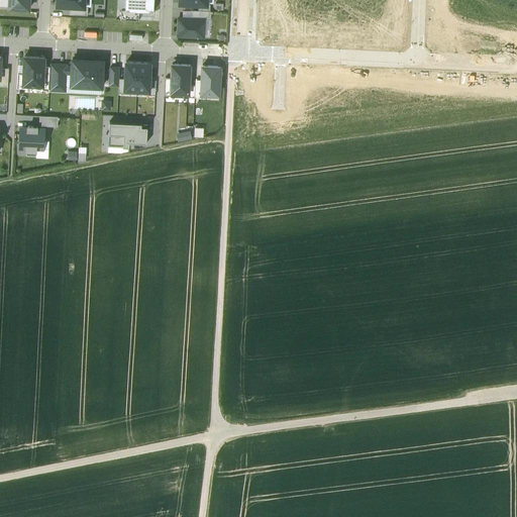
[(30,0),(8,0),(8,7),(30,9),(30,0)]
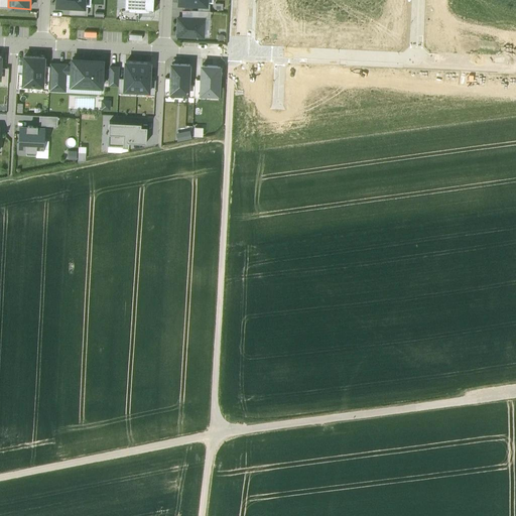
[(125,0),(125,8),(125,10),(139,11),(153,11),(152,0),(125,0)]
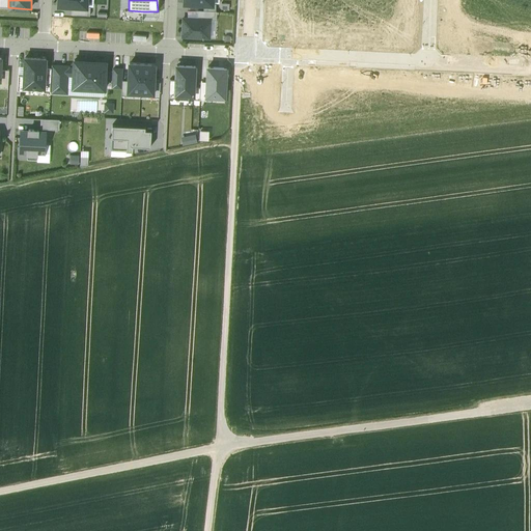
[(90,7),(87,6),(87,7),(72,7),(72,15),(90,16),(90,7)]
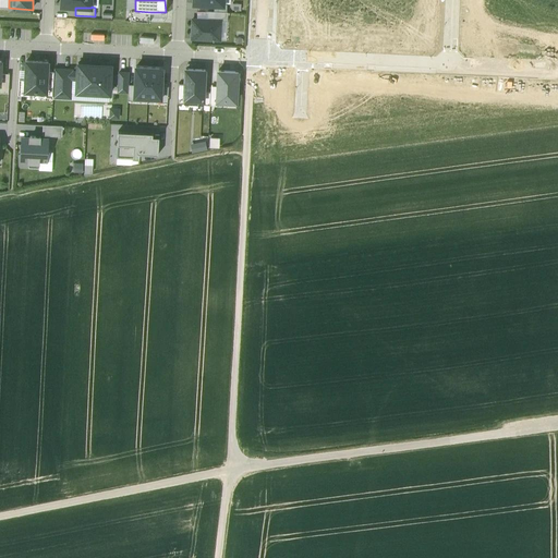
[(135,11),(135,9),(131,9),(130,21),(150,22),(150,12),(135,11)]
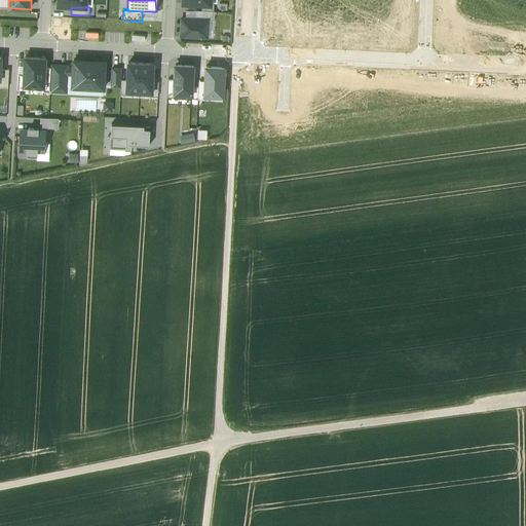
[(209,20),(209,21),(215,21),(215,11),(214,11),(201,11),(196,10),(196,19),(209,20)]
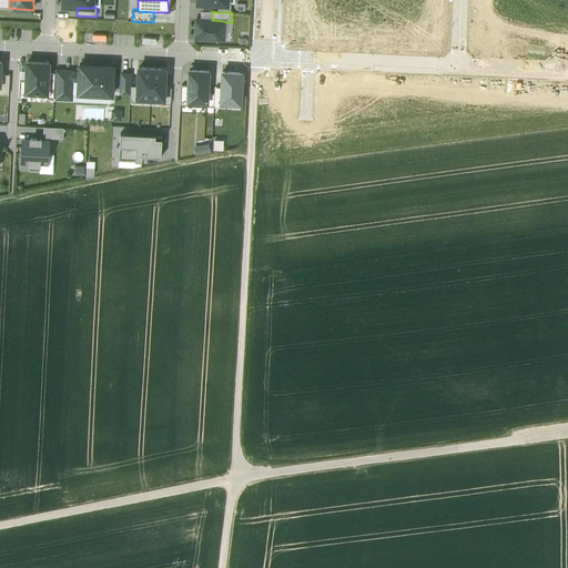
[(212,20),(196,19),(195,40),(224,41),(225,22),(225,21),(212,20)]
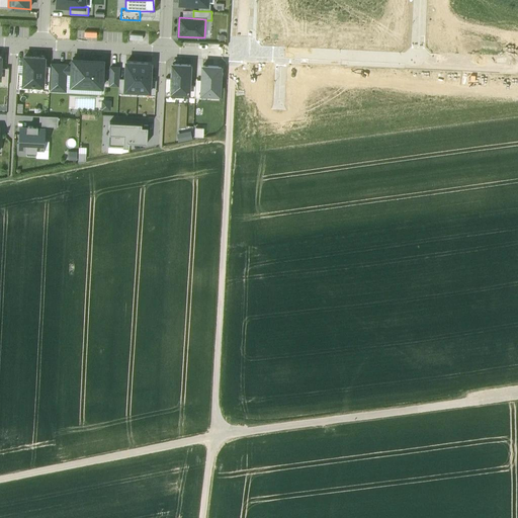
[(23,86),(42,86),(44,66),(45,57),(24,56),(24,74),(23,86)]
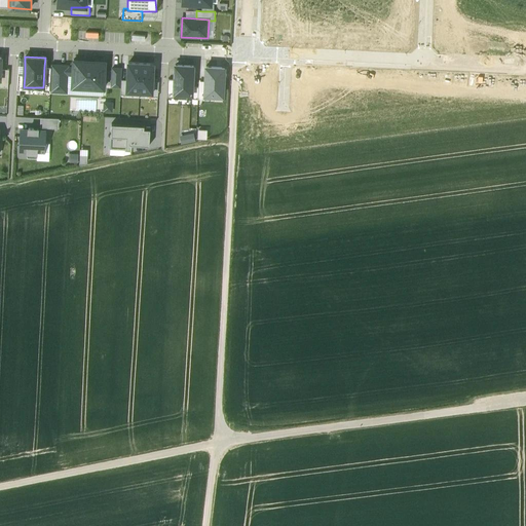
[(105,61),(74,60),(73,67),(73,75),(73,86),(104,87),(105,61)]
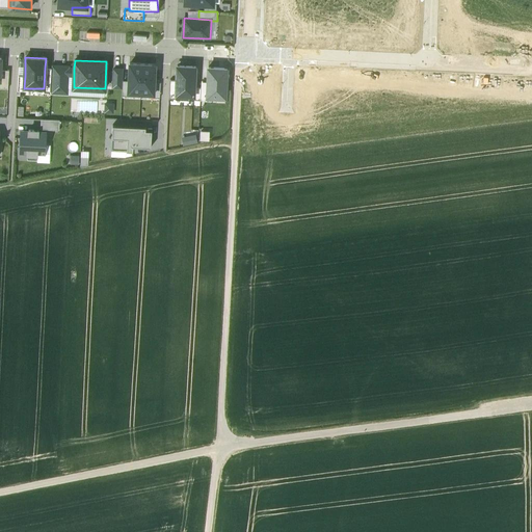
[(129,62),(128,81),(128,92),(153,94),(155,94),(156,83),(157,63),(129,62)]
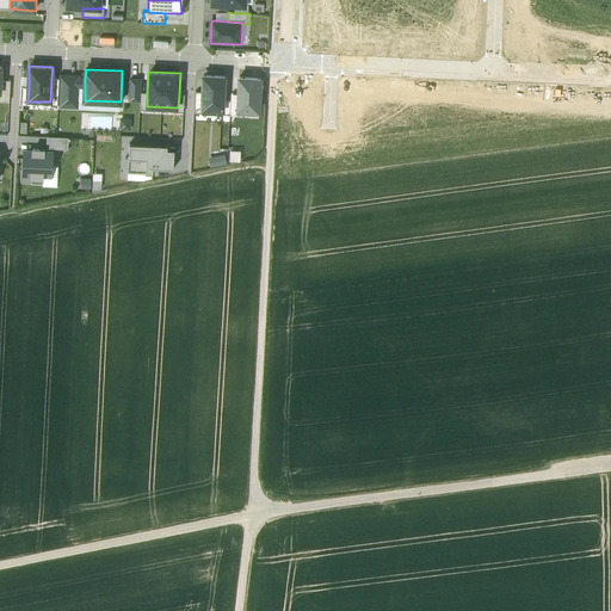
[(85,87),(85,78),(78,78),(78,76),(60,75),(60,78),(59,106),(78,107),(79,87),(85,87)]
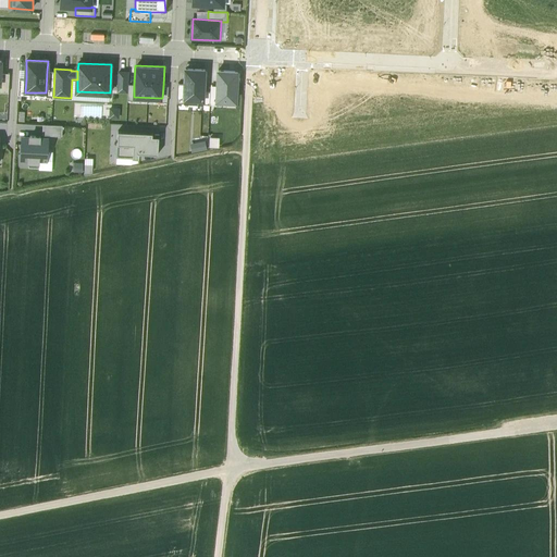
[(206,70),(185,69),(184,84),(184,103),(203,104),(205,91),(206,70)]
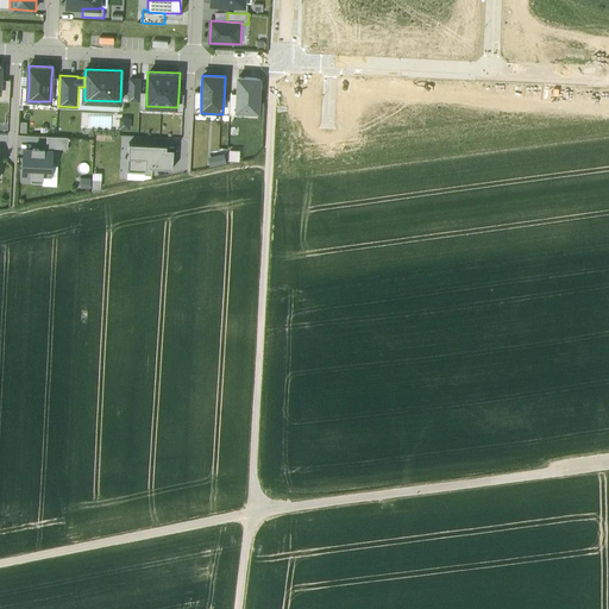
[(238,77),(237,94),(237,110),(258,111),(259,79),(238,77)]
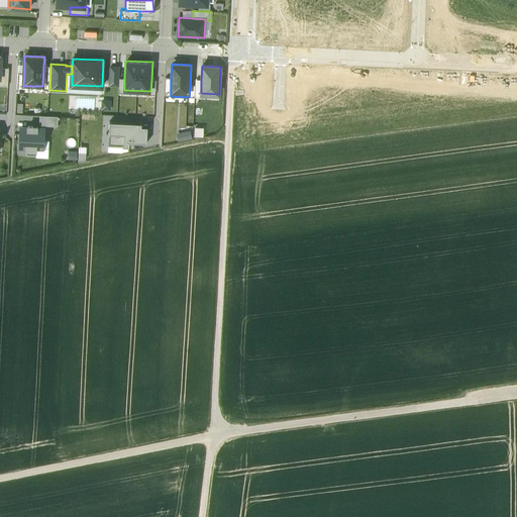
[(118,67),(110,67),(109,84),(117,85),(118,67)]
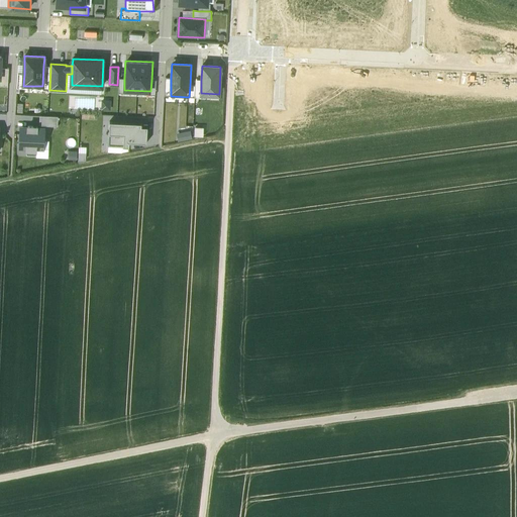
[(0,85),(7,86),(8,68),(0,68),(0,74),(0,85)]
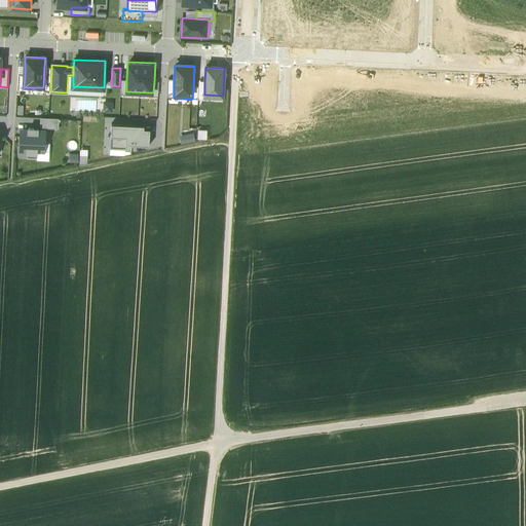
[(40,127),(59,128),(59,118),(40,118),(40,127)]
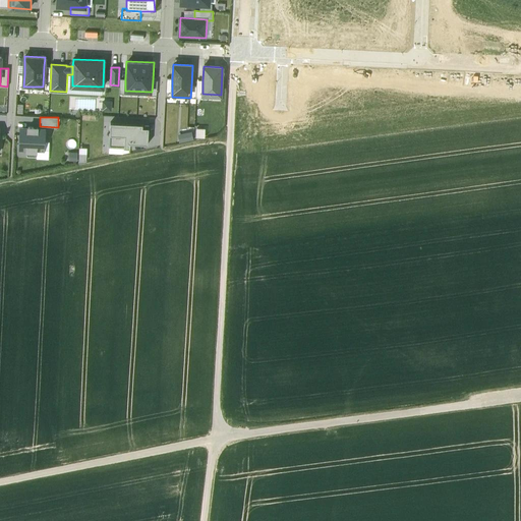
[(109,147),(124,148),(130,148),(130,142),(148,143),(149,129),(149,124),(111,122),(109,147)]
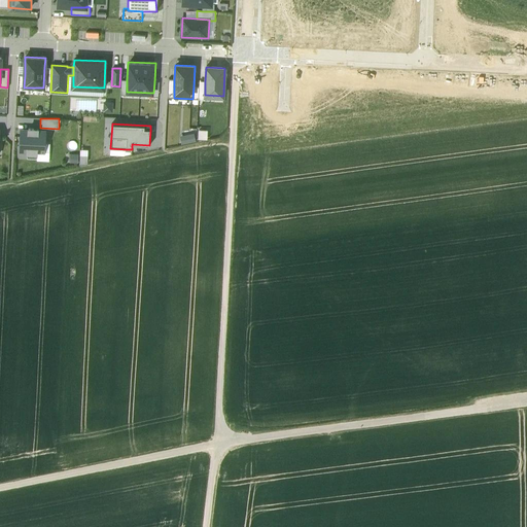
[(37,151),(44,151),(45,131),(38,131),(38,129),(28,129),(28,130),(22,129),(20,150),(27,150),(27,152),(37,153),(37,151)]
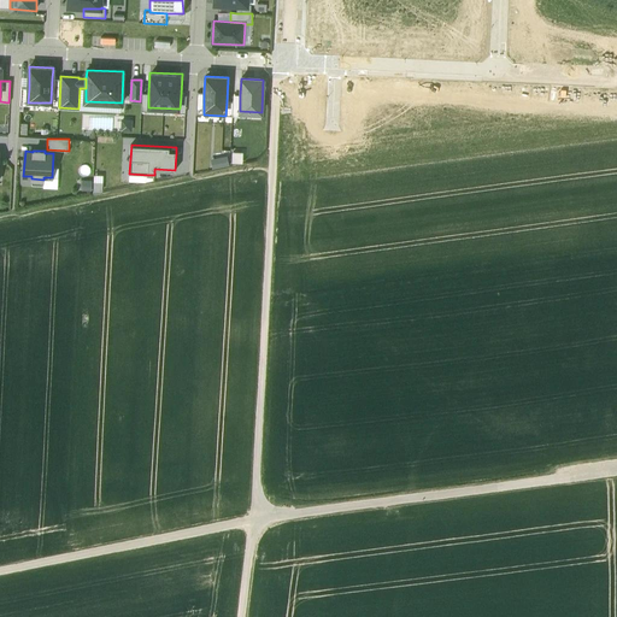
[(228,164),(227,157),(211,159),(212,168),(228,164)]
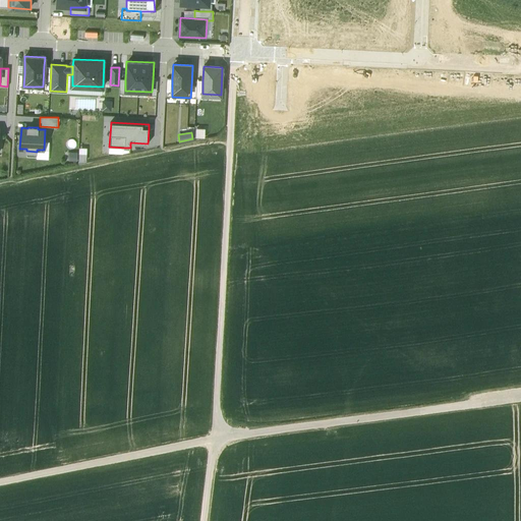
[(81,146),(81,153),(74,153),(74,159),(90,160),(90,147),(81,146)]
